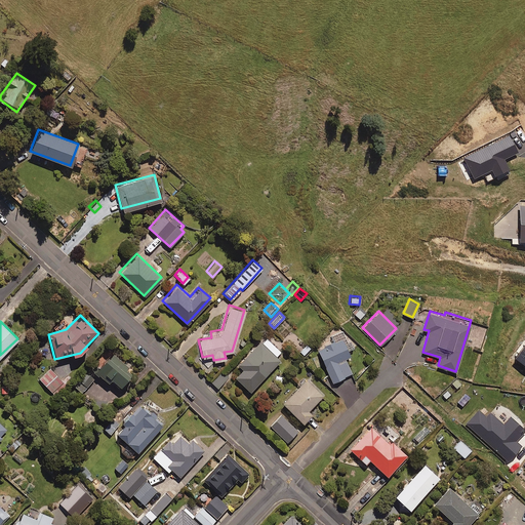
[(280,350),(266,336),(260,341),(259,340),(238,363),(242,368),(235,376),(249,391),(279,359),(275,355),(280,350)]
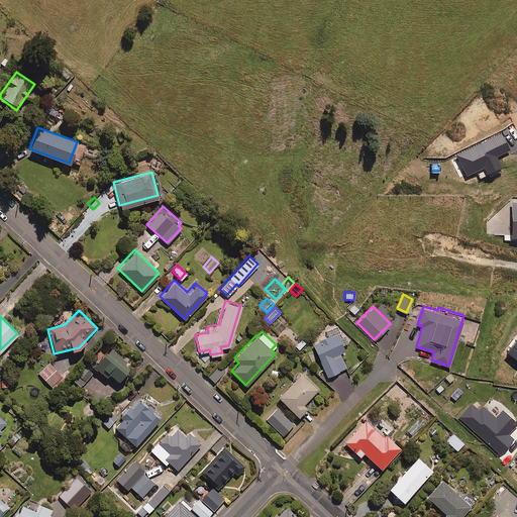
[(344,349),(336,331),(312,342),(327,375),(345,367),(338,351),(344,349)]
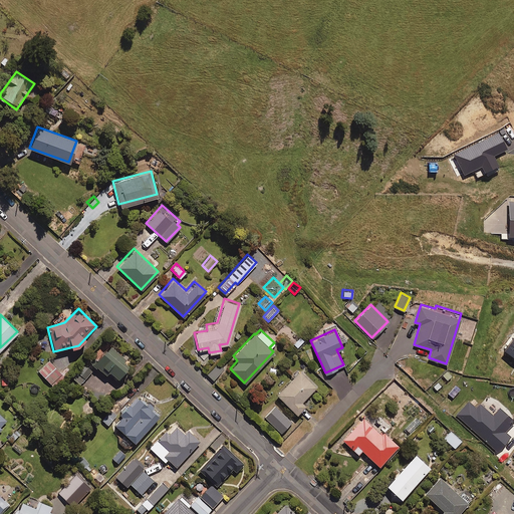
[(122,361),(125,357),(105,342),(90,362),(104,372),(107,369),(116,376),(125,363),(122,361)]
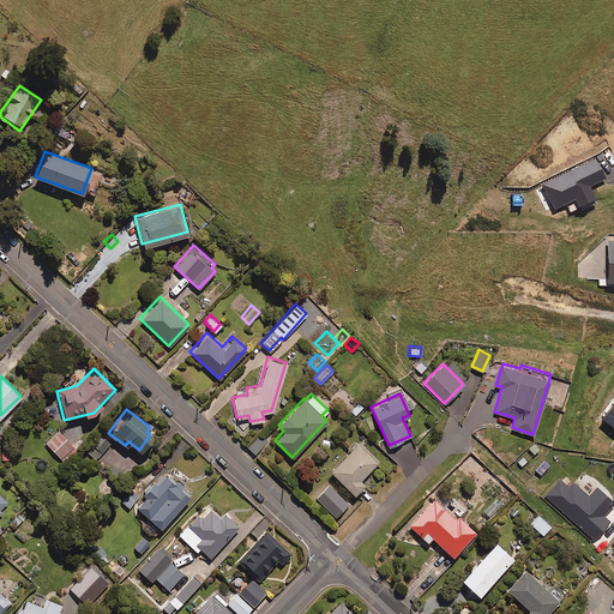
[(77,449),(58,429),(44,443),(64,462),(77,449)]
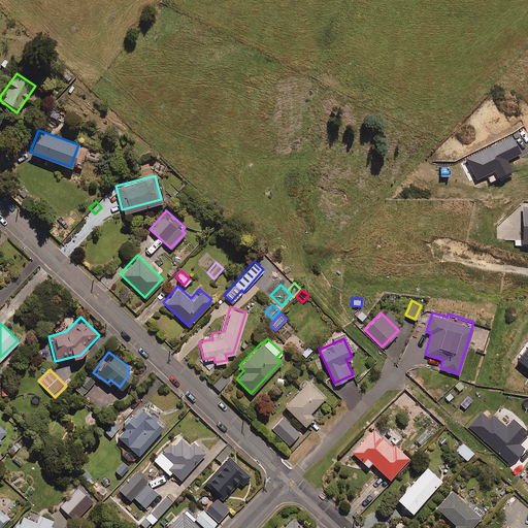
[(94,381),(86,372),(72,386),(80,394),(94,381)]
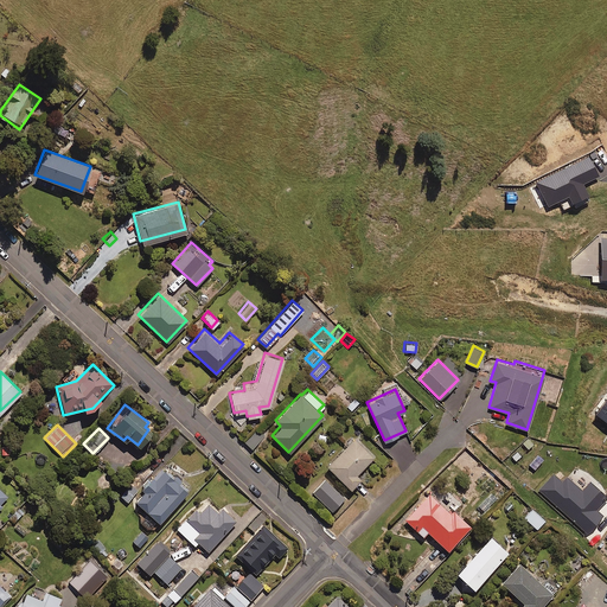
[(262,438),(256,430),(244,442),(251,449),(262,438)]
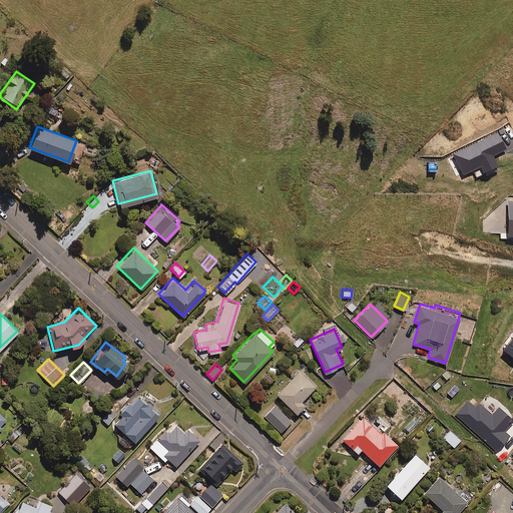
[(277,367),(267,365),(266,373),(276,375),(277,367)]
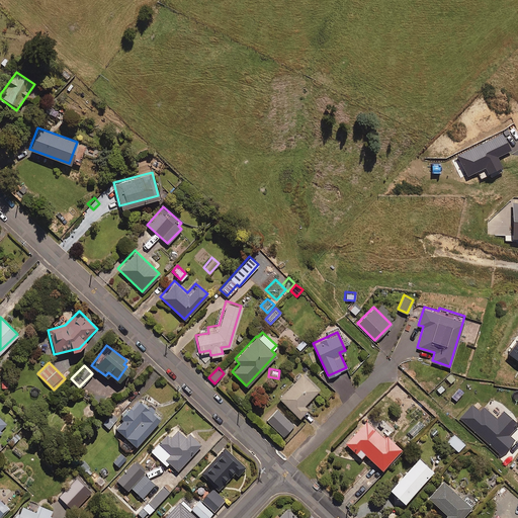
[(450,371),(443,376),(450,383),(456,378),(450,371)]
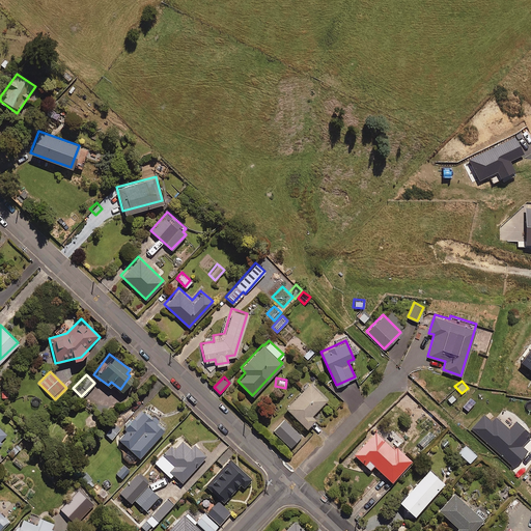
[(327,398),(310,382),(285,407),(306,426),(314,418),(310,414),(327,398)]
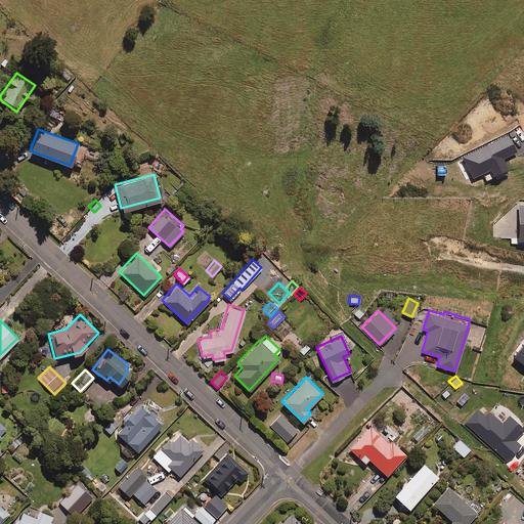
[(161,424),(129,394),(112,412),(123,424),(116,431),(136,450),(161,424)]
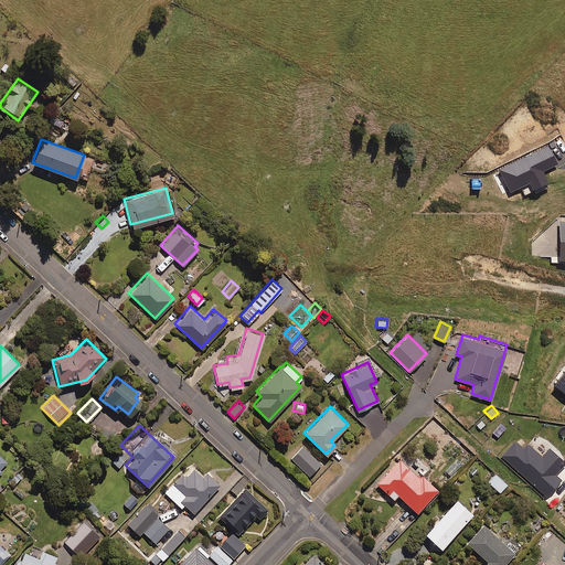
[(522,447),(514,440),(501,455),(545,494),(560,478),(554,472),(564,461),(548,447),(541,456),(526,443),(522,447)]
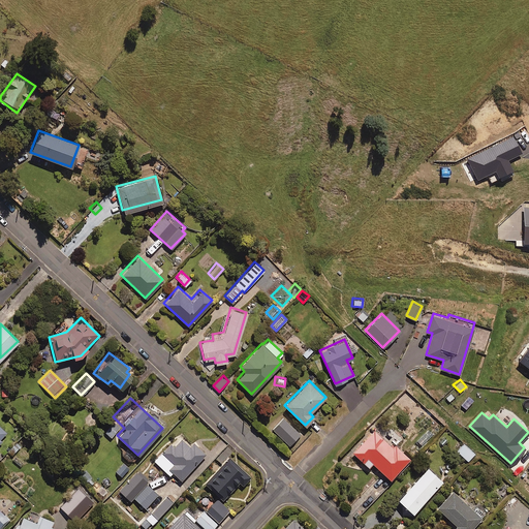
[(300,434),(282,416),(271,428),(288,445),(300,434)]
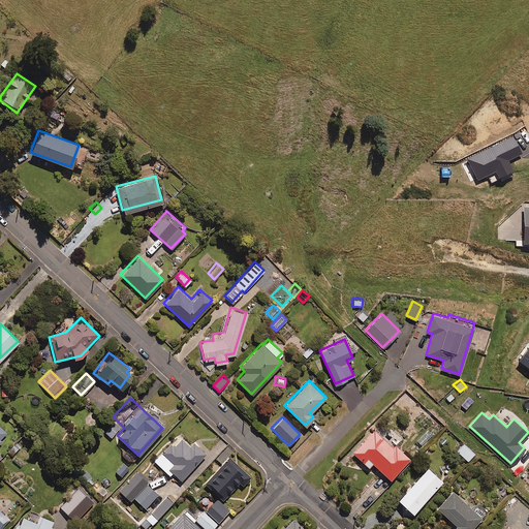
[(119,426),(113,421),(104,431),(111,436),(119,426)]
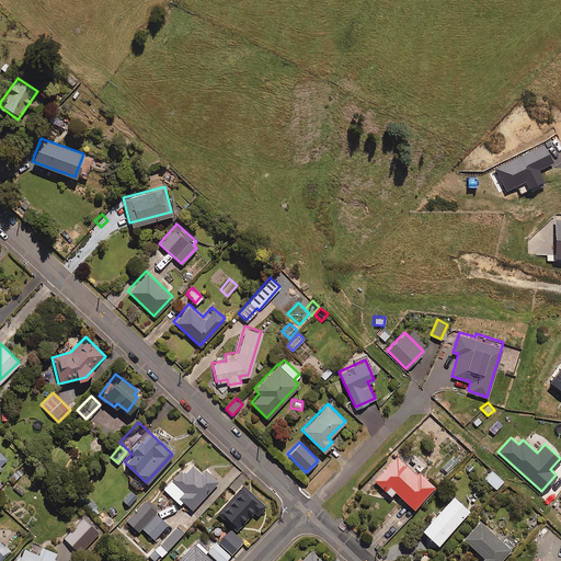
[(412,506),(434,483),(418,468),(415,471),(397,454),(373,478),(389,494),(393,489),(412,506)]
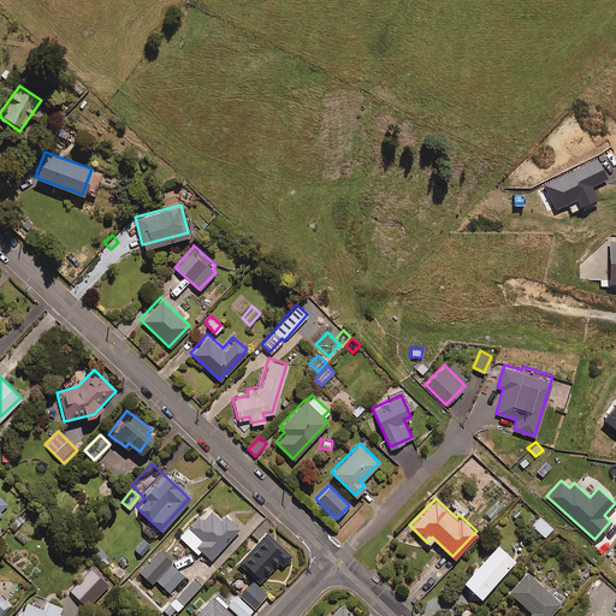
[(504,505),(498,501),(486,514),(491,519),(504,505)]
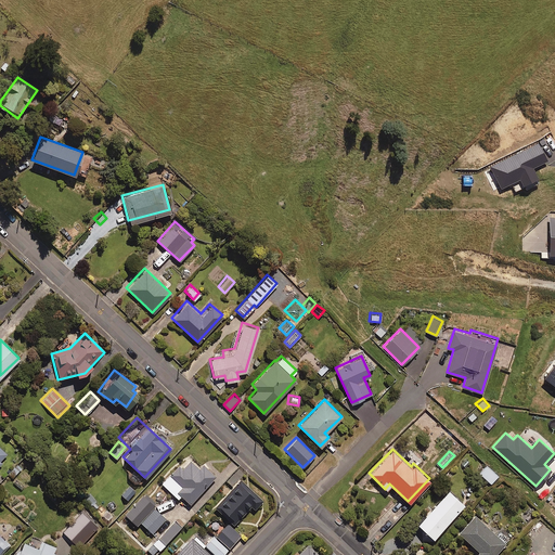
[(198,466),(190,457),(181,466),(178,464),(160,482),(177,498),(180,494),(189,502),(214,475),(201,463),(198,466)]
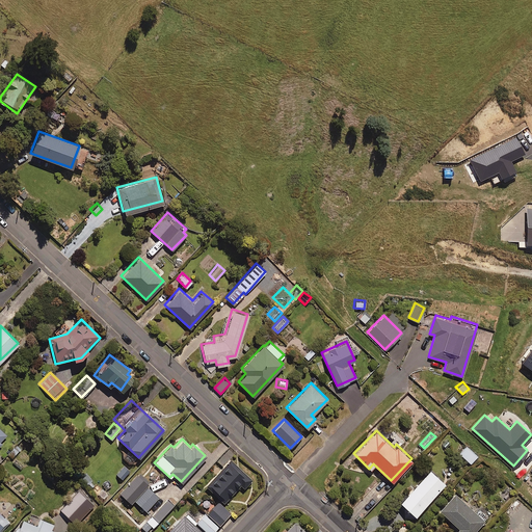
[(11,459),(21,449),(15,444),(5,454),(11,459)]
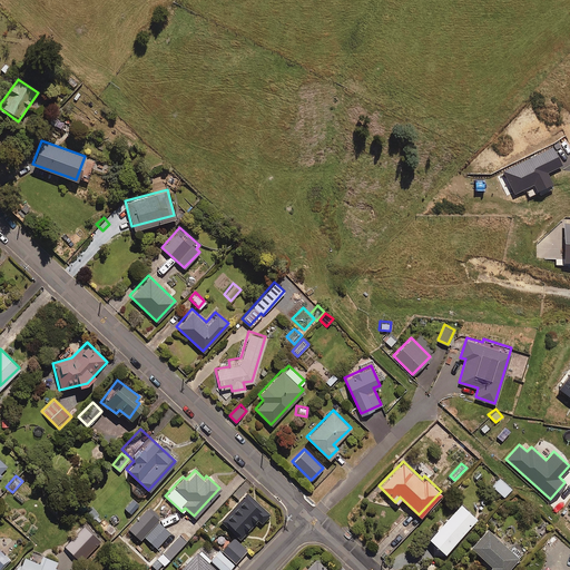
[(511,488),(499,477),(491,484),(503,495),(511,488)]
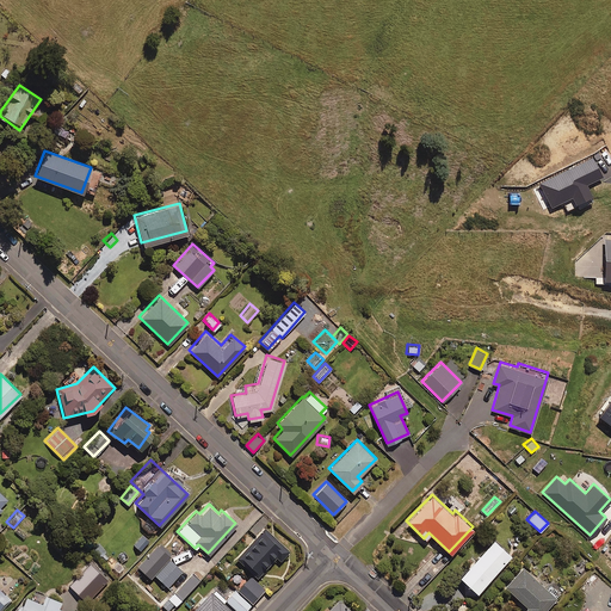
[(30,534),(19,524),(13,531),(24,541),(30,534)]
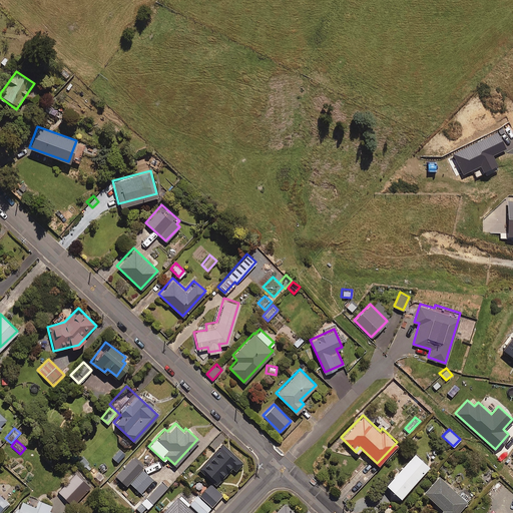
[(242,461),(221,442),(197,468),(214,484),(230,467),(234,470),(242,461)]
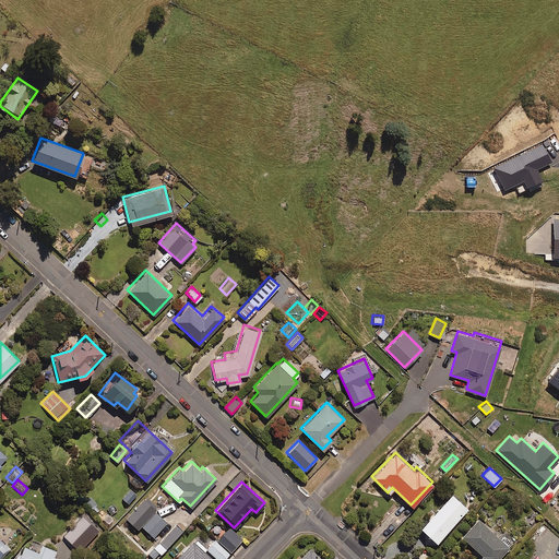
[(137,495),(130,489),(122,498),(128,503),(137,495)]
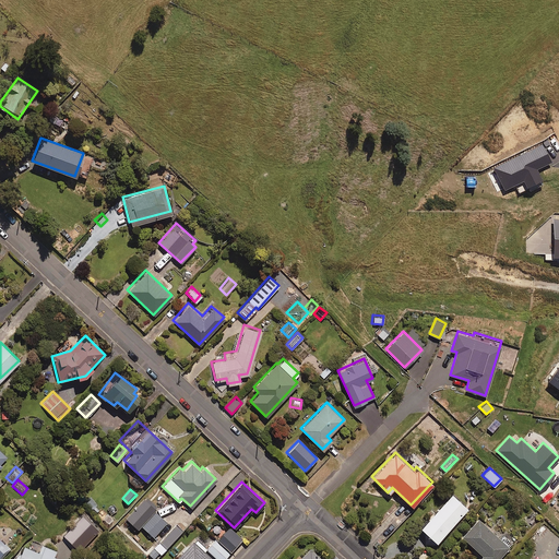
[(466,508),(451,492),(419,526),(435,540),(466,508)]
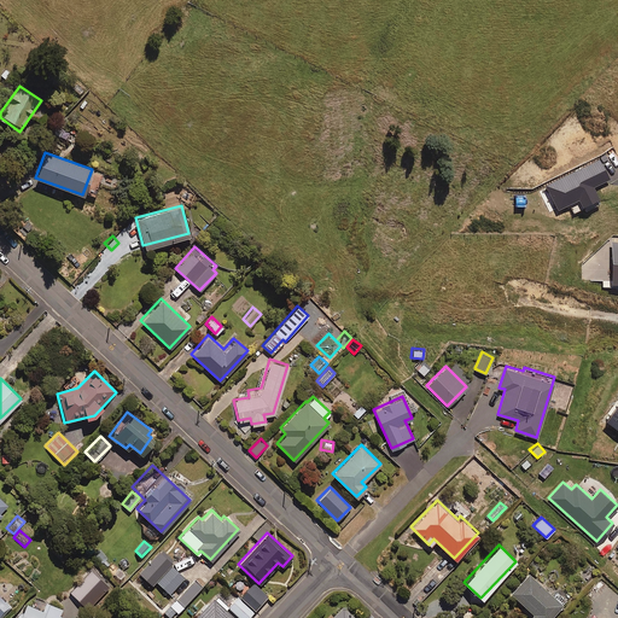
[(151,584),(155,579),(169,593),(185,575),(170,563),(174,559),(161,547),(138,572),(151,584)]
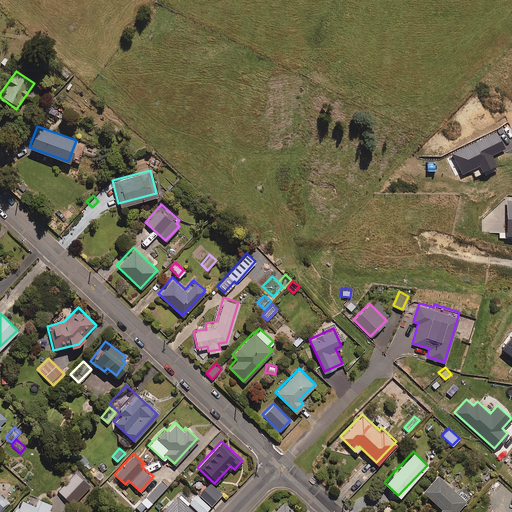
[(83,455),(77,461),(85,469),(90,463),(83,455)]
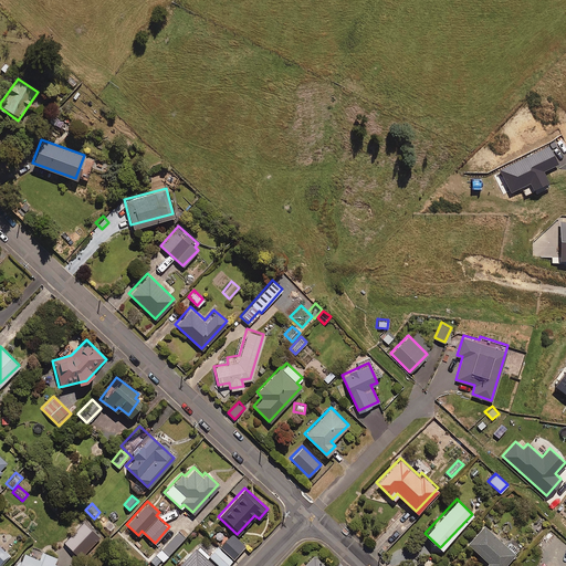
[(92,527),(82,519),(74,526),(84,535),(92,527)]
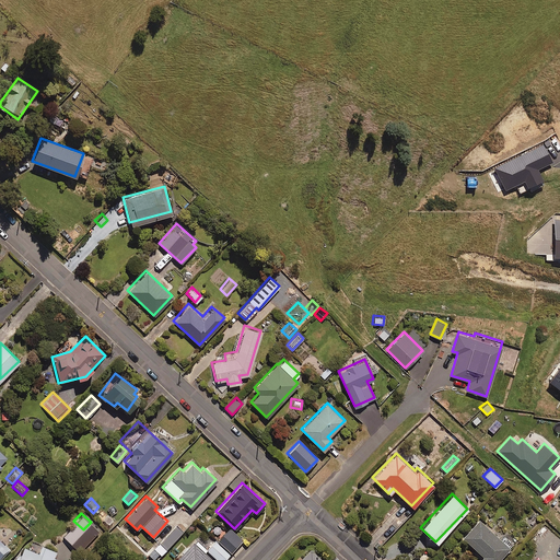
[(479,518),(462,536),(481,555),(480,556),(485,559),(496,559),(513,543),(504,535),(500,539),(479,518)]
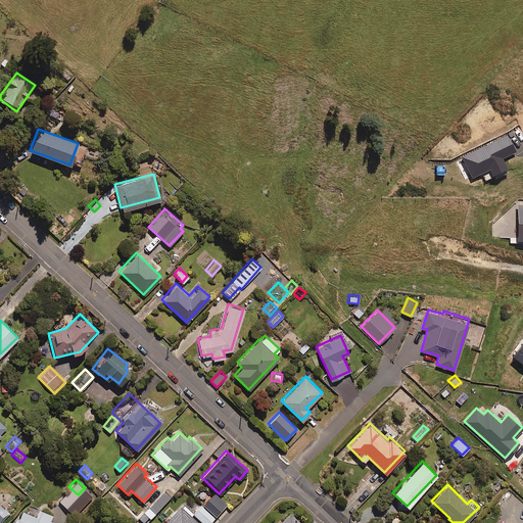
[(86,505),(69,488),(60,497),(78,514),(86,505)]
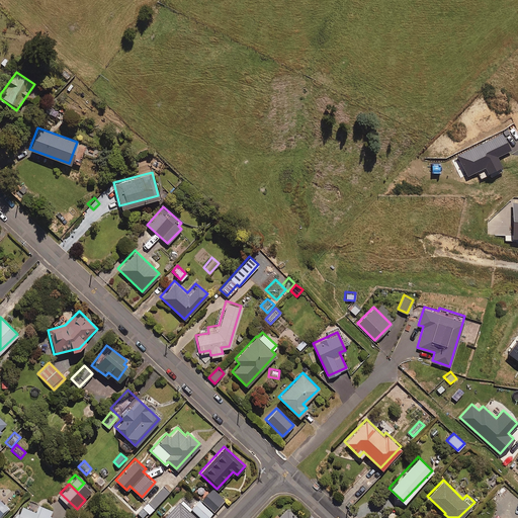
[(223,499),(211,488),(200,499),(212,511),(223,499)]
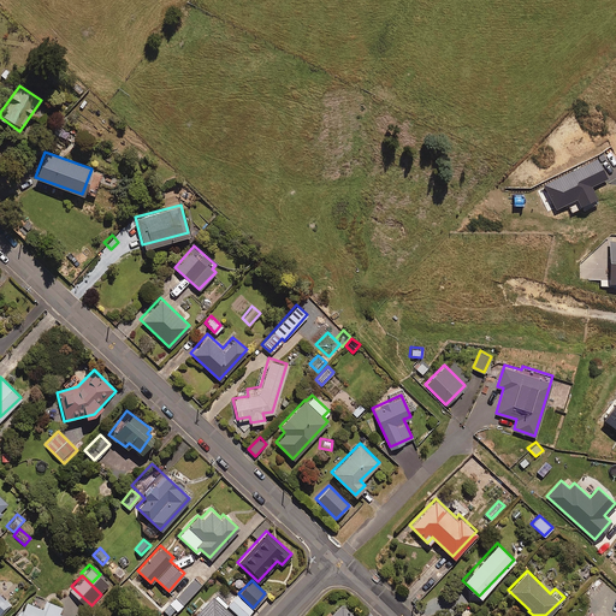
[(22,609),(18,609),(11,615),(60,615),(61,612),(59,611),(61,605),(34,592),(30,599),(28,598),(24,602),(22,609)]
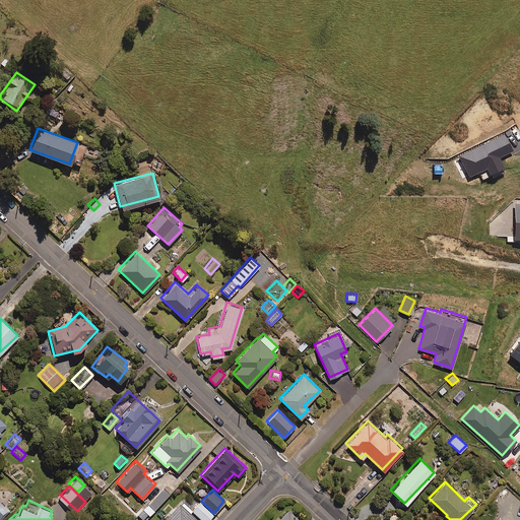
[(213,513),(201,501),(192,511),(201,519),(208,519),(214,514),(213,513)]
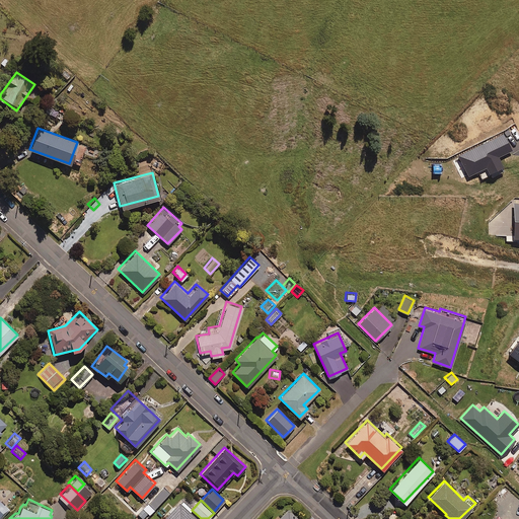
[(195,518),(178,502),(161,518),(195,518)]
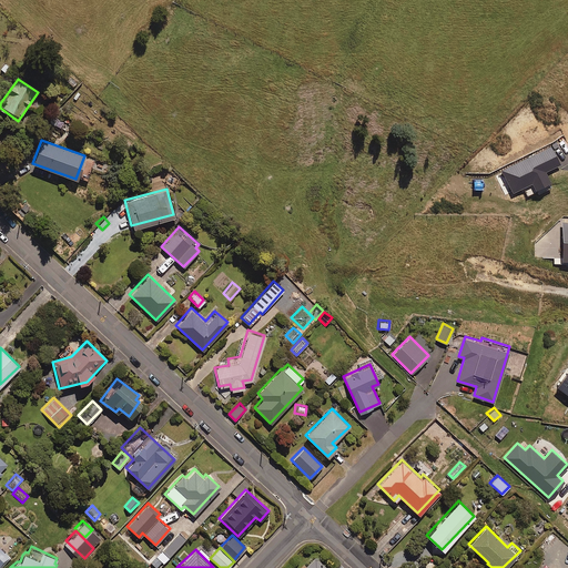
[(168,557),(161,550),(150,561),(156,567),(168,557)]
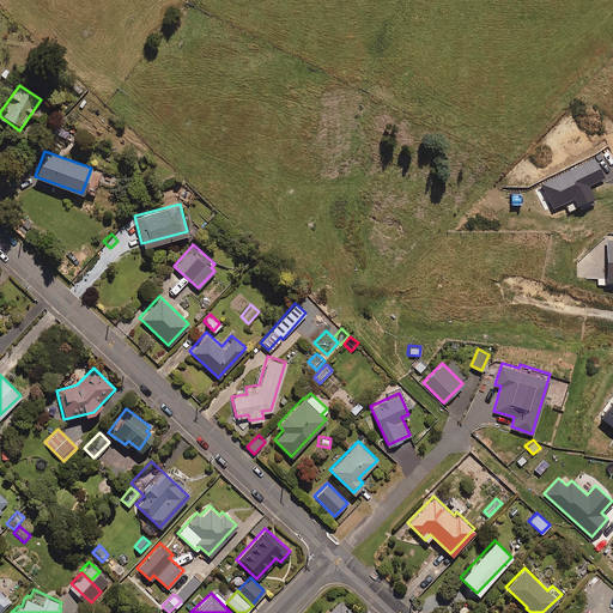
[(353,612),(339,599),(328,611),(331,612),(353,612)]
